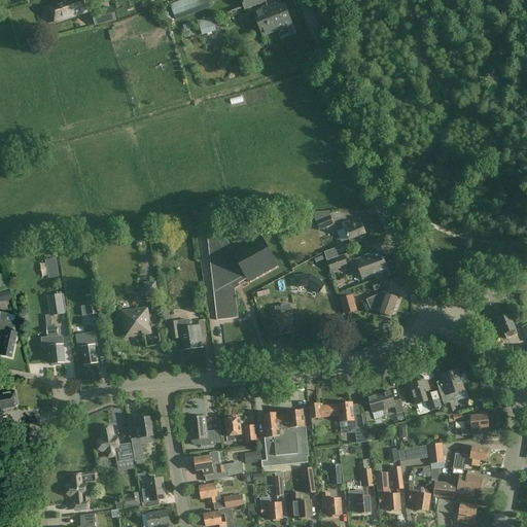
[(82,0),(62,0),(49,4),(57,23),(88,11),(82,0)]
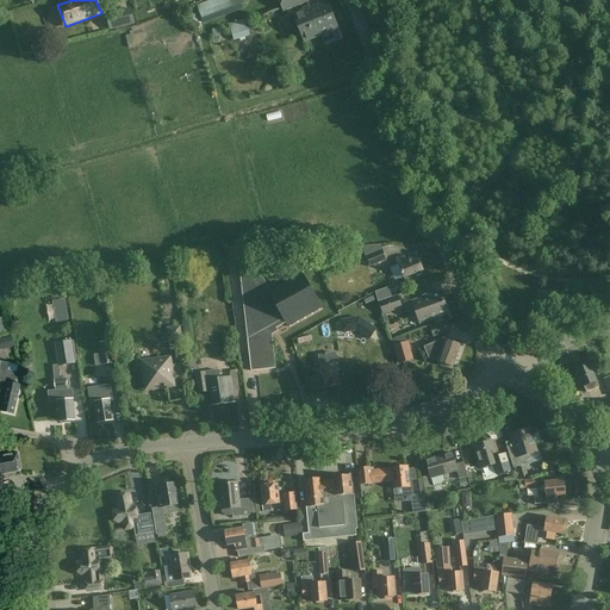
[(203,20),(244,5),(244,4),(253,0),(279,0),(284,12),(309,2),(307,0),(207,0),(197,4),(203,20)]
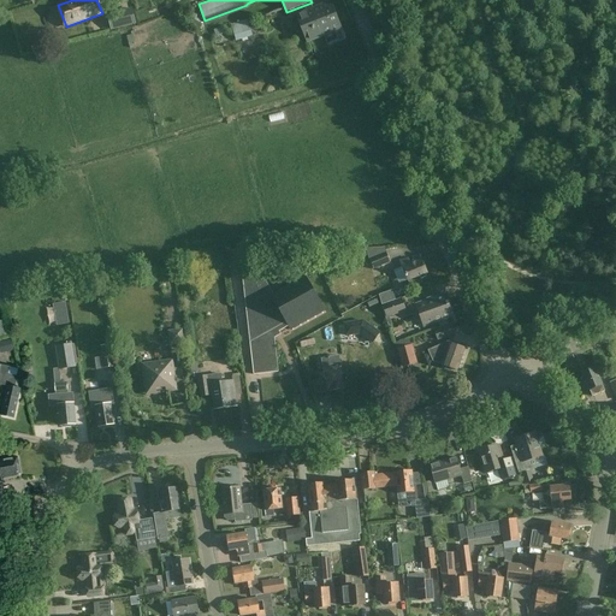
[(307,11),(296,16),(307,42),(342,29),(331,1),(313,9),(312,6),(306,9),(307,11)]
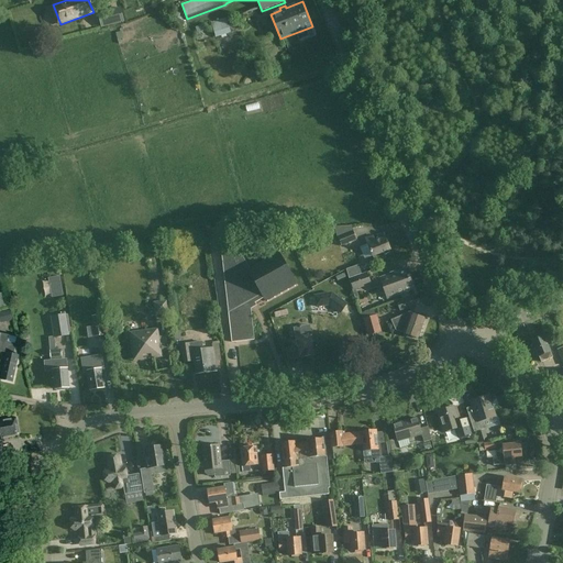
[(121,7),(98,13),(101,28),(124,22),(121,7)]
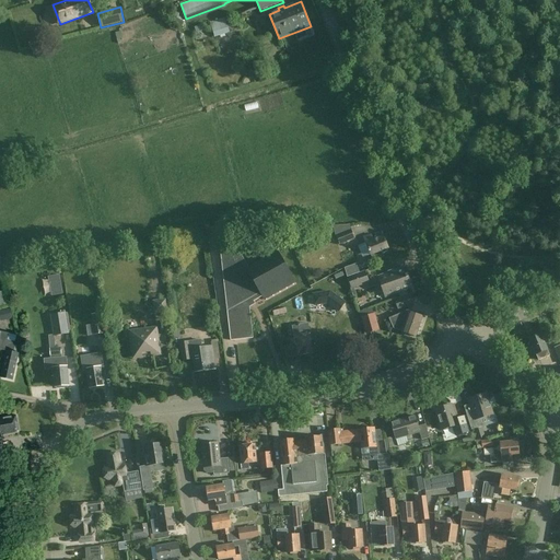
[(225,18),(211,23),(216,37),(230,33),(225,18)]
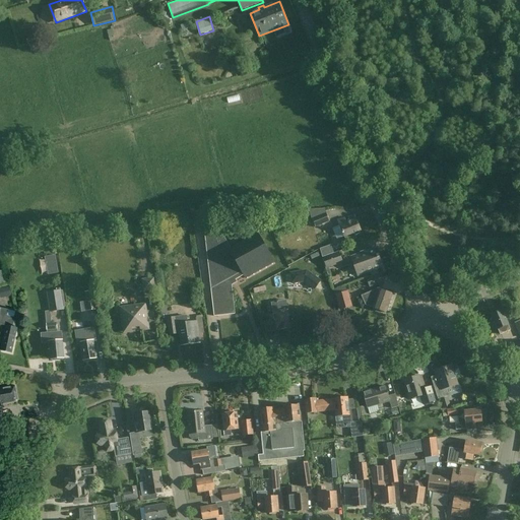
[(326,213),(313,219),(316,226),(329,220),(326,213)]
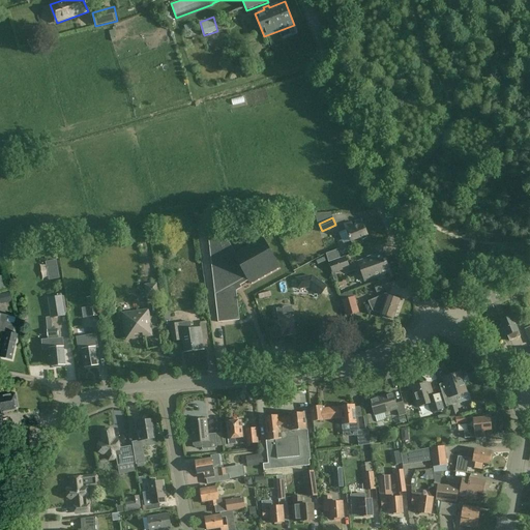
[(354,248),(363,244),(362,240),(367,238),(366,235),(367,235),(362,223),(353,227),(351,222),(344,225),(354,248)]
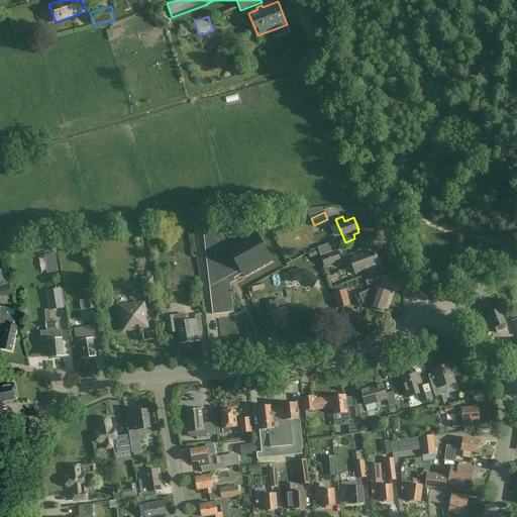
[(243,277),(272,262),(273,261),(256,232),(254,233),(254,234),(228,248),(216,226),(203,228),(213,315),(233,313),(229,281),(241,274),(243,277)]
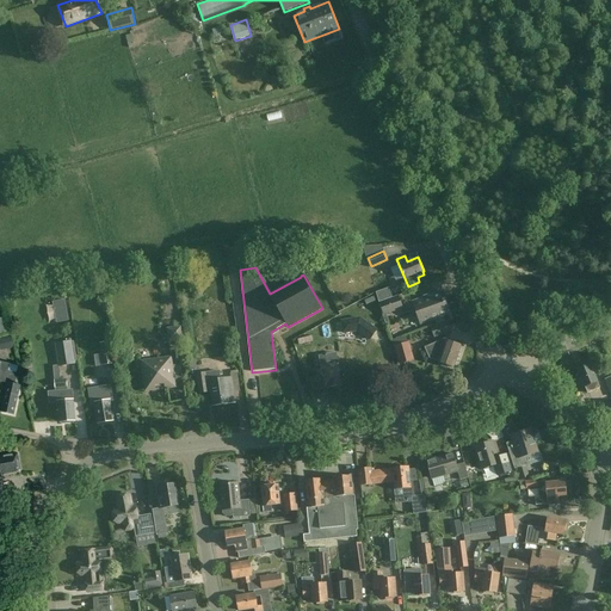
[(440,294),(414,303),(421,323),(449,314),(440,294)]
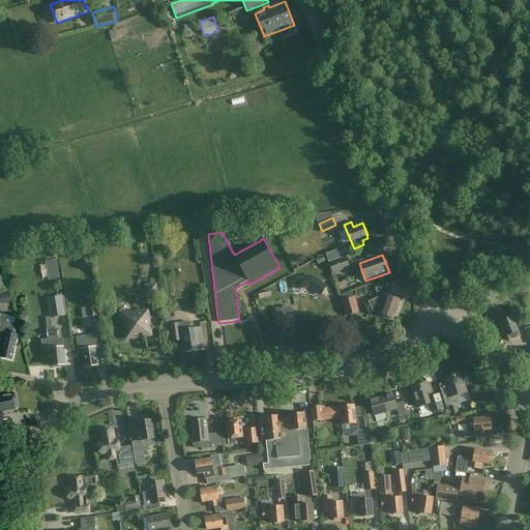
[(346,258),(330,264),(333,272),(349,267),(346,258)]
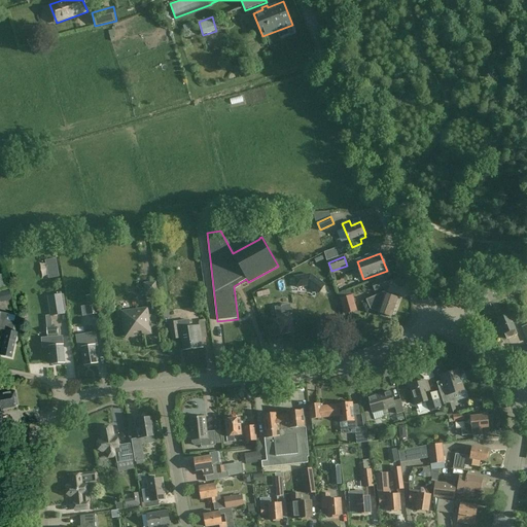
[(56,257),(44,258),(46,277),(58,276),(56,257)]
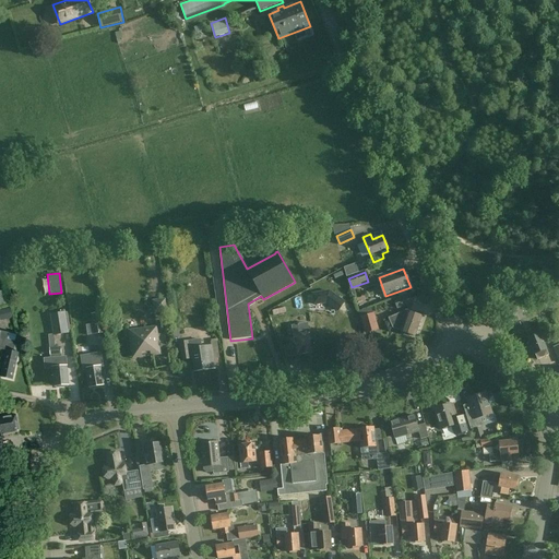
[(313,305),(326,302),(337,311),(345,301),(330,290),(312,293),(313,305)]
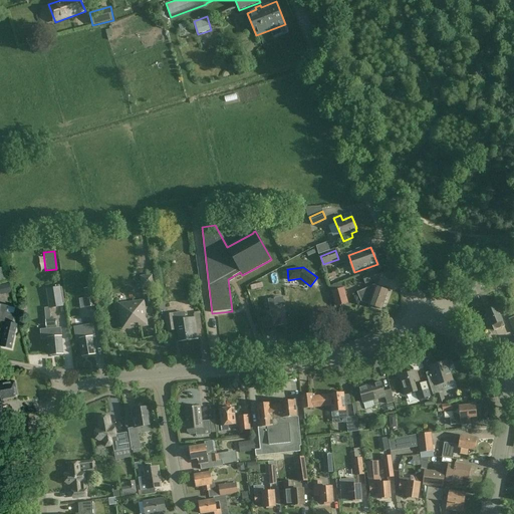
[(365,284),(377,280),(374,272),(362,276),(365,284)]
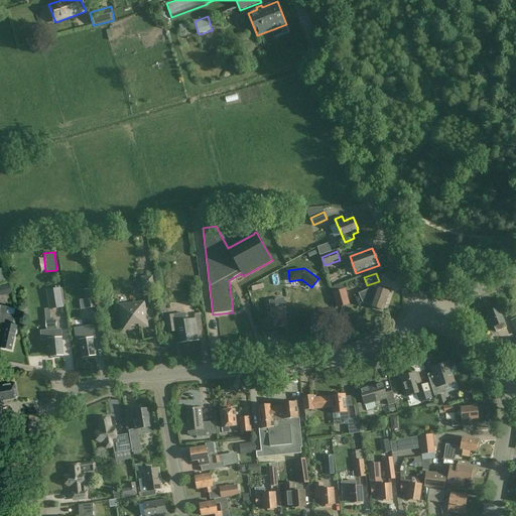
[(142,289),(154,287),(153,276),(140,277),(142,289)]
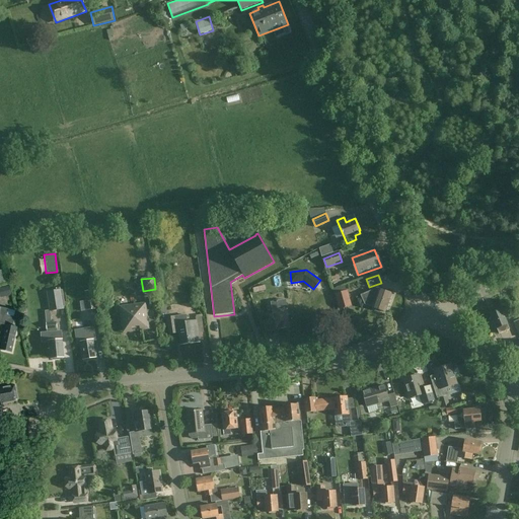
[(352,306),(348,291),(347,291),(345,286),(332,290),(334,296),(335,295),(339,309),(352,306)]
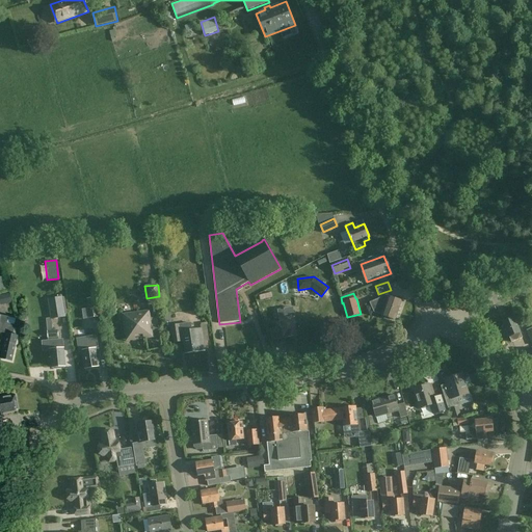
[(64,317),(61,295),(58,296),(58,298),(49,300),(52,319),(64,317)]
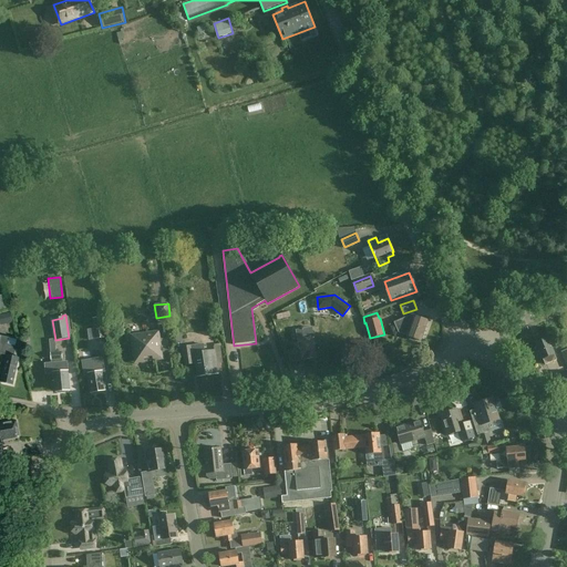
[(423,334),(424,334),(426,328),(425,328),(428,321),(415,317),(414,315),(394,323),(398,333),(421,341),(423,334)]
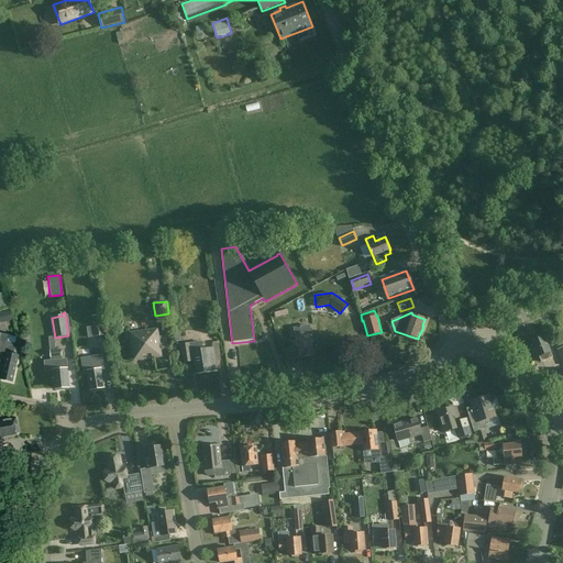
[(311,335),(302,338),(301,328),(294,329),(297,348),(298,348),(300,357),(306,356),(309,359),(311,359),(313,355),(315,355),(313,346),(317,345),(318,344),(317,339),(316,338),(311,339),(311,335)]
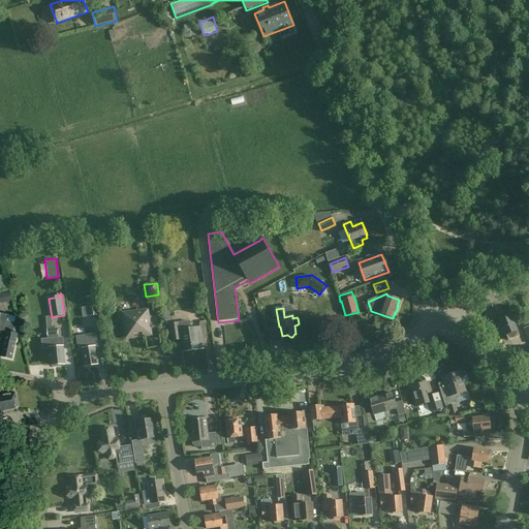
[(148,309),(121,313),(125,340),(152,336),(148,309)]
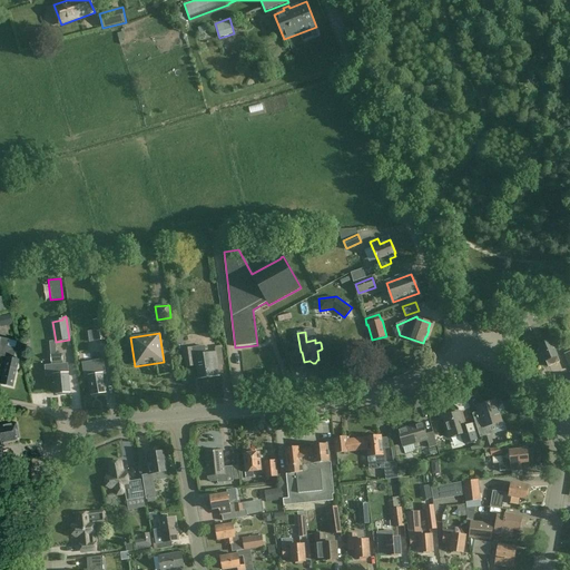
[(5,367),(0,384),(12,387),(17,370),(19,361),(13,359),(16,349),(7,347),(9,341),(1,338),(0,337),(0,355),(6,356),(7,359),(5,367)]
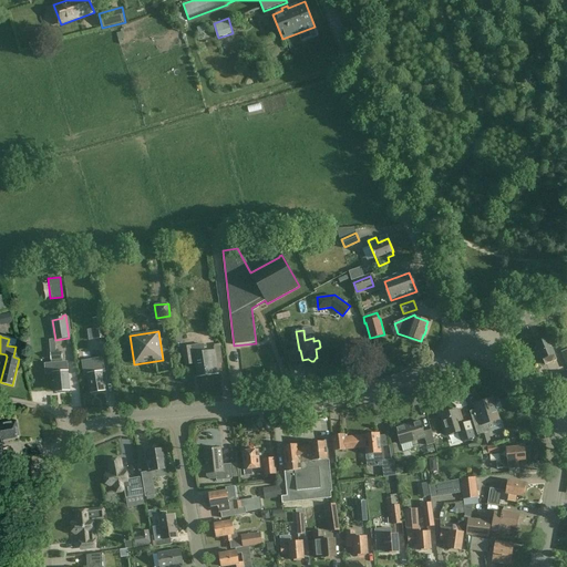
[(555,354),(548,338),(535,343),(538,352),(537,352),(540,361),(543,360),(545,366),(557,360),(555,354)]
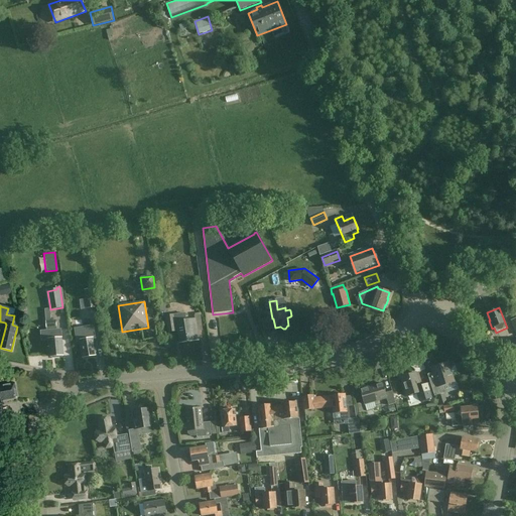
[(168,333),(178,331),(180,344),(199,341),(196,318),(185,320),(184,314),(165,317),(168,333)]
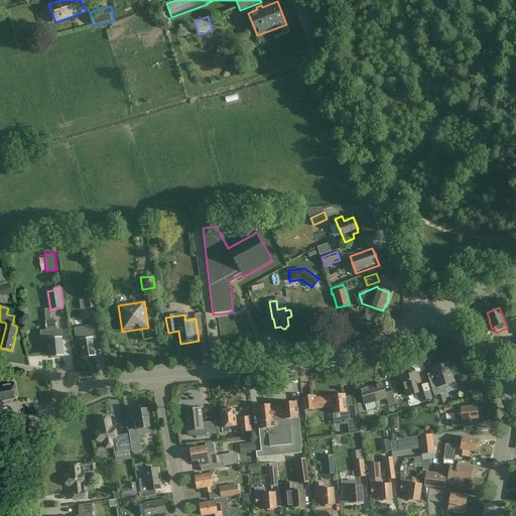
[(49,347),(50,357),(55,356),(56,358),(62,357),(62,356),(63,356),(61,330),(54,331),(54,328),(56,327),(55,320),(46,321),(46,328),(48,328),(48,331),(41,332),(41,341),(47,340),(47,347),(49,347)]
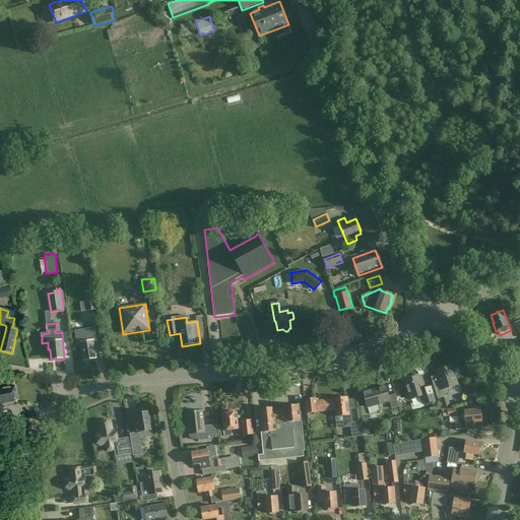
[(80,343),(83,361),(96,358),(95,350),(98,349),(94,335),(82,337),(83,342),(80,343)]
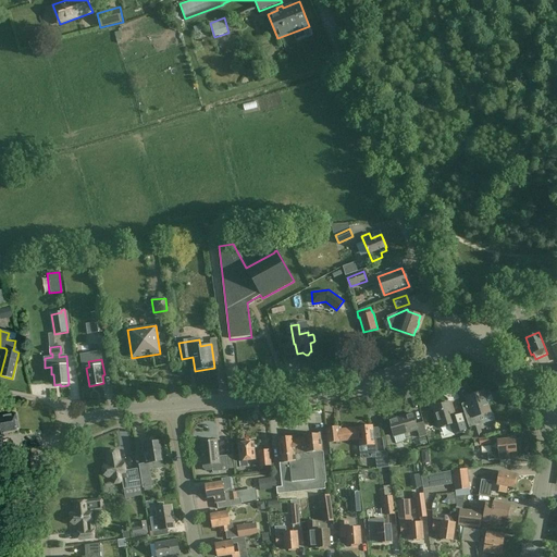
[(479,416),(491,412),(483,392),(467,397),(471,410),(465,412),(470,428),(481,424),(479,416)]
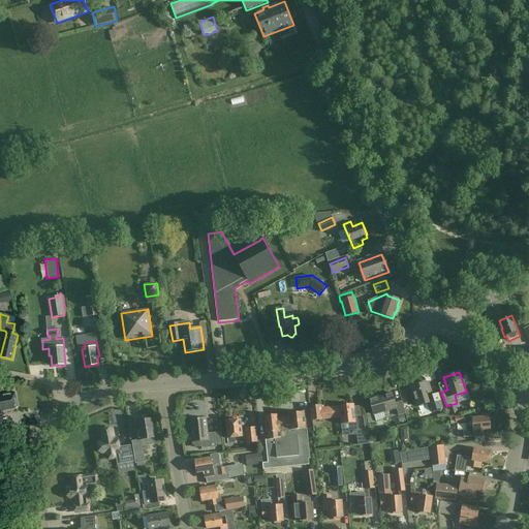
[(431,396),(427,382),(412,386),(418,407),(429,404),(431,411),(442,408),(438,394),(431,396)]
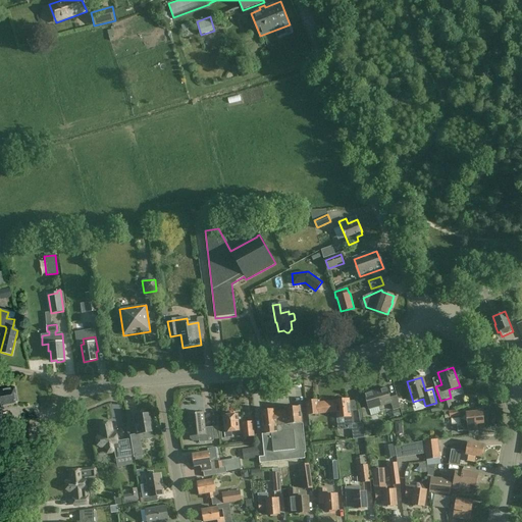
[(0,407),(1,408),(0,405),(15,402),(15,401),(16,401),(14,387),(0,389),(0,407)]
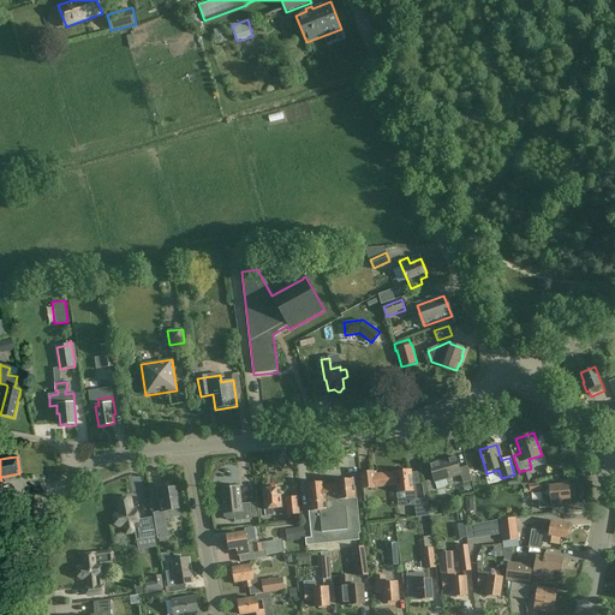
[(430,464),(435,482),(460,475),(464,483),(472,481),(467,466),(459,469),(455,457),(430,464)]
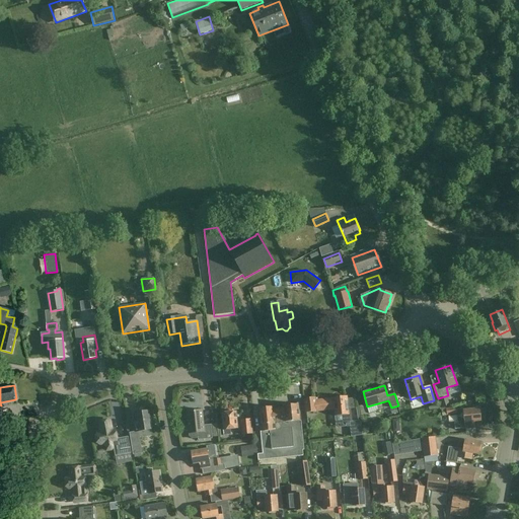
[(352,422),(351,414),(349,414),(347,396),(341,397),(340,396),(337,396),(336,398),(334,398),(315,400),(315,398),(304,399),(306,413),(335,409),(336,416),(343,415),(344,427),(350,426),(350,422),(352,422)]
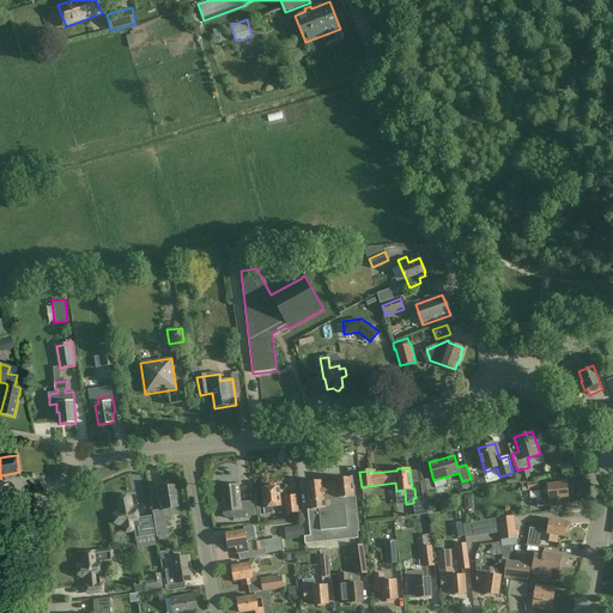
[(335,483),(329,483),(329,480),(307,483),(313,535),(304,536),(305,544),(358,539),(354,497),(352,478),(343,478),(343,477),(335,478),(335,483)]
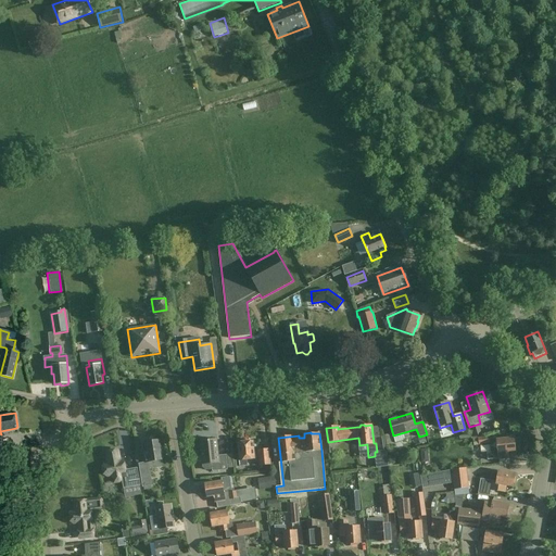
[(491,443),(490,437),(478,438),(479,445),(491,443)]
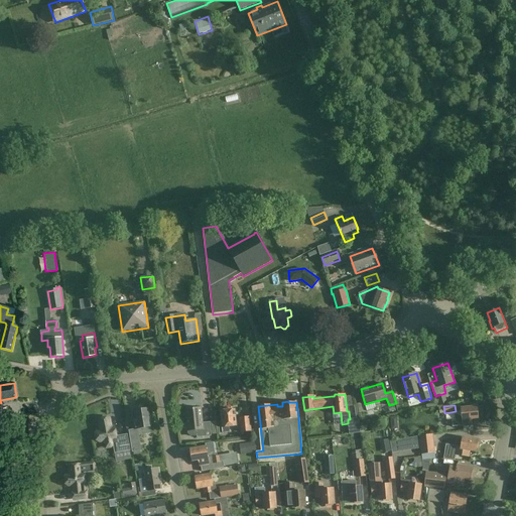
[(456,420),(452,420),(453,426),(472,425),(471,418),(478,418),(478,415),(479,415),(478,410),(477,410),(477,407),(462,408),(462,413),(455,414),(456,420)]
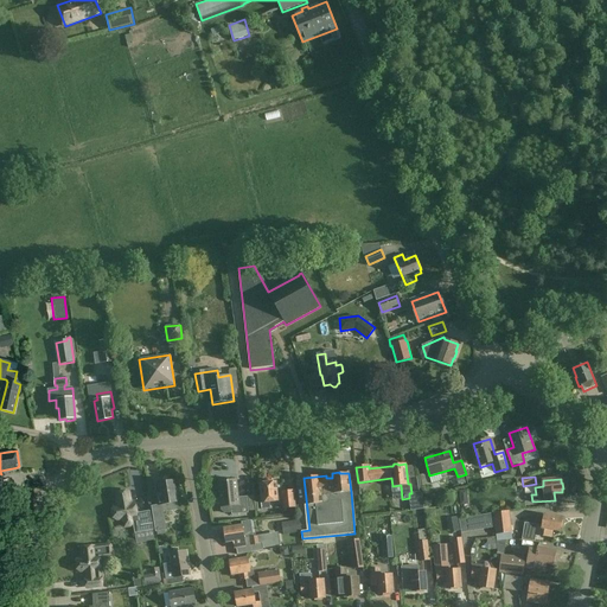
[(166,481),(166,483),(159,484),(160,497),(158,497),(159,505),(163,505),(164,512),(179,510),(178,502),(174,481),(172,481),(170,480),(166,481)]
